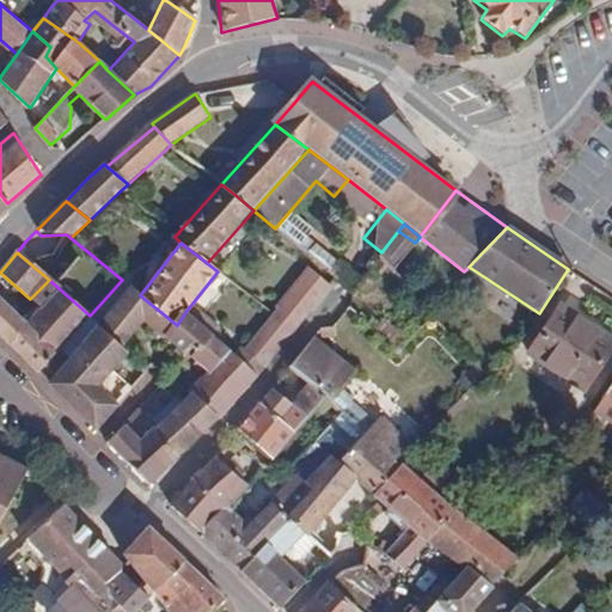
[(349,267),(341,258),(330,271),(337,277),(340,280),(349,267)]
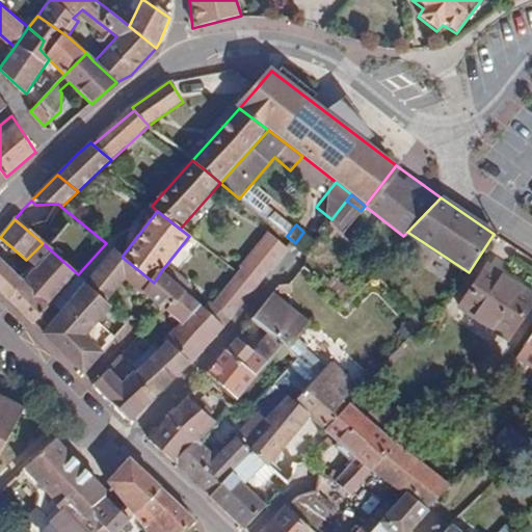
[(286,249),(268,236),(241,269),(258,285),(286,249)]
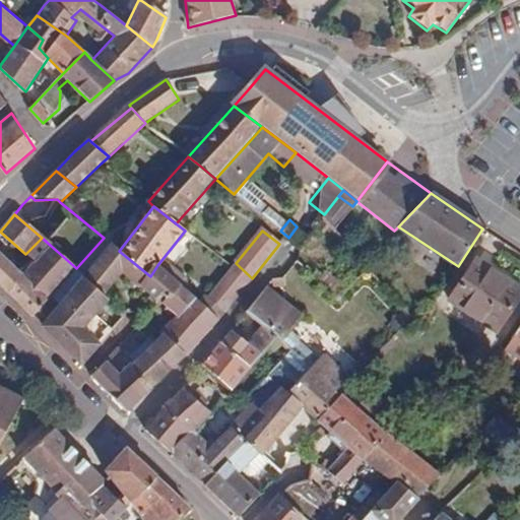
[(48,300),(50,302),(74,271),(76,268),(50,245),(23,274),(0,252),(0,285),(31,317),(48,300)]
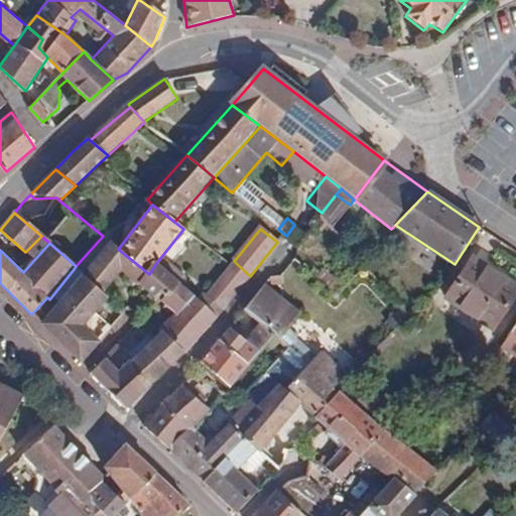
[(136,285),(139,283),(158,300),(179,282),(156,263),(149,274),(118,249),(111,243),(82,276),(102,293),(119,272),(136,285)]
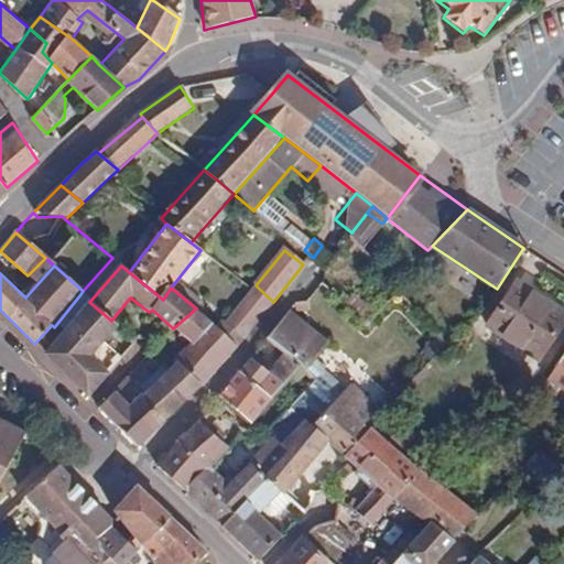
[(486,324),(538,359),(563,317),(563,312),(514,280),(486,324)]
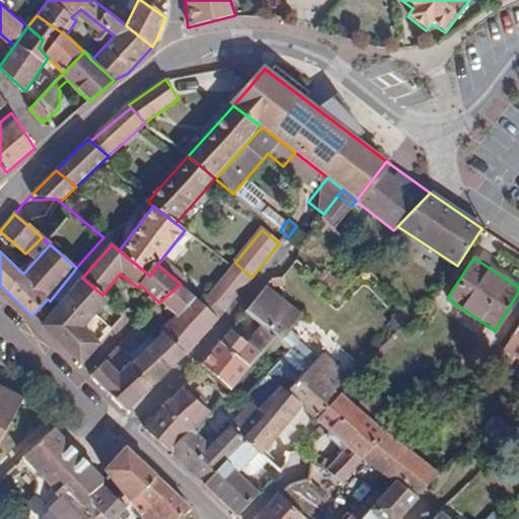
[(291,303),(291,304),(313,322),(338,297),(315,275),(298,260),(274,288),(276,289),(291,303)]
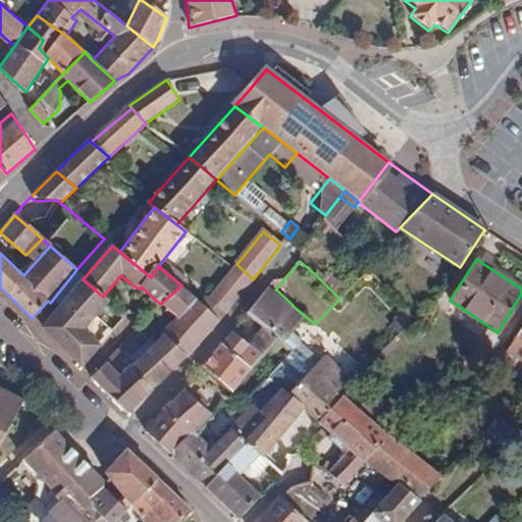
[(233,269),(209,299),(225,315),(232,305),(253,279),(237,264),(233,269)]
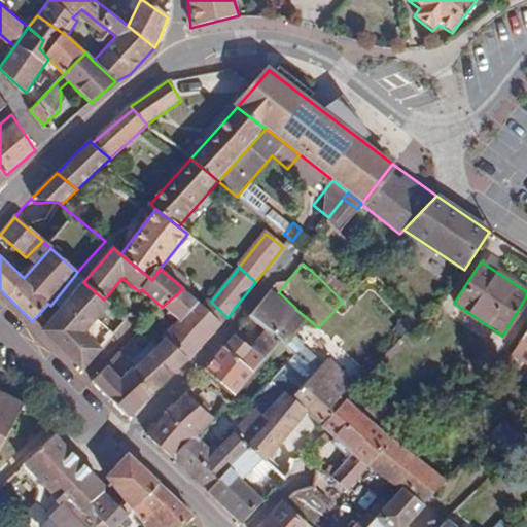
[(109,305),(104,300),(83,282),(57,313),(41,331),(82,372),(102,350),(84,334),(109,305)]
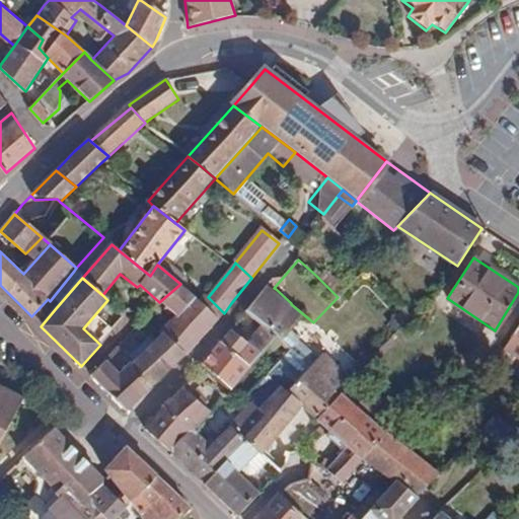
[(218,320),(191,293),(180,284),(159,302),(174,316),(160,329),(164,334),(187,356),(218,320)]
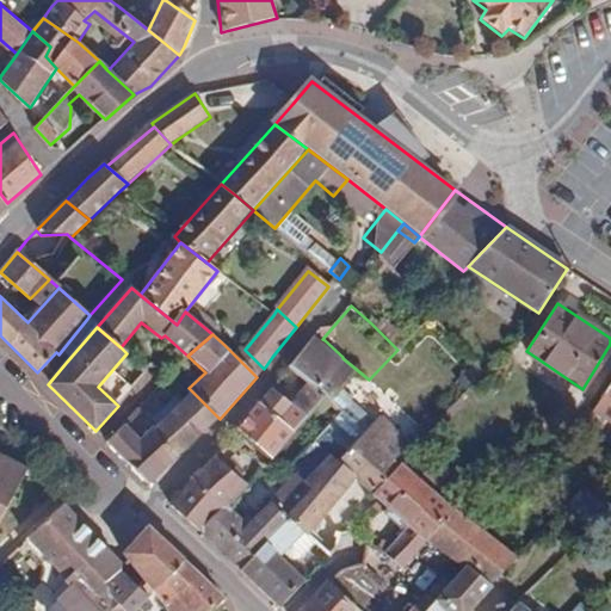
[(343,357),(325,340),(316,352),(335,369),(343,358),(343,357)]
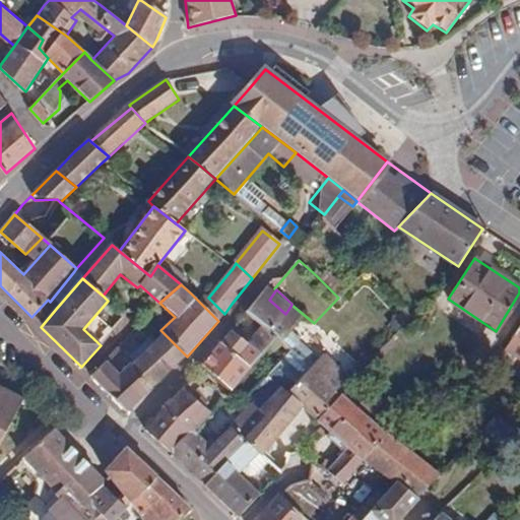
[(56,309),(50,302),(48,300),(31,317),(41,327),(56,309)]
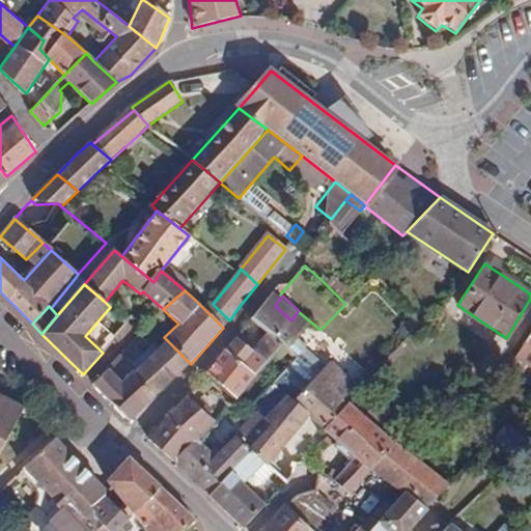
[(291,320),(275,306),(260,307),(250,319),(267,332),(283,344),(296,324),(291,320)]
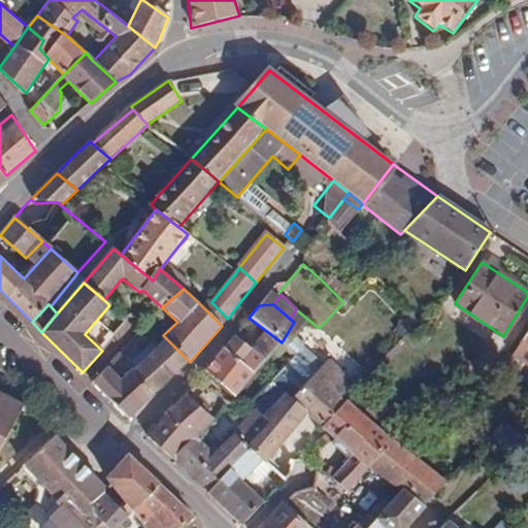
[(265,330),(251,348),(235,334),(224,349),(255,373),(282,342),(265,330)]
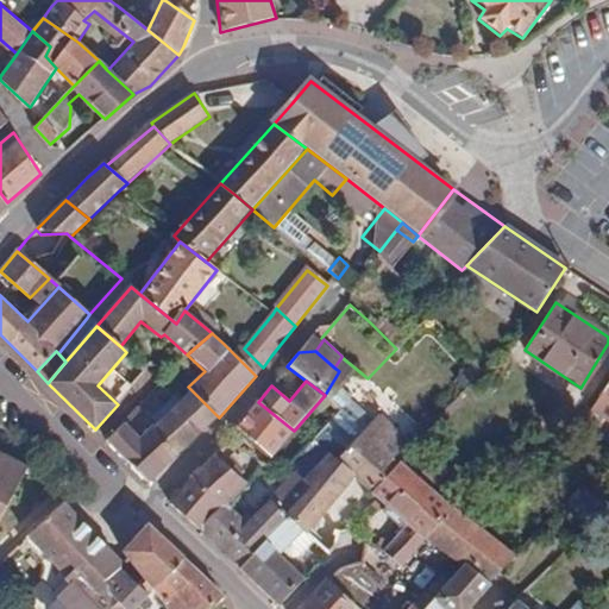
[(179,456),(219,418),(193,391),(183,400),(161,419),(156,414),(148,421),(179,456)]
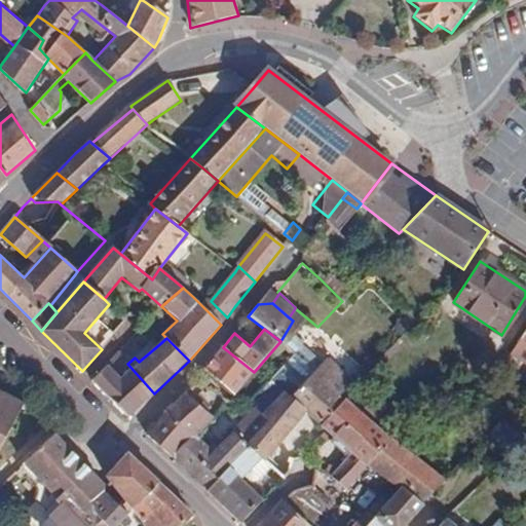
[(158,345),(153,340),(135,358),(139,362),(158,345)]
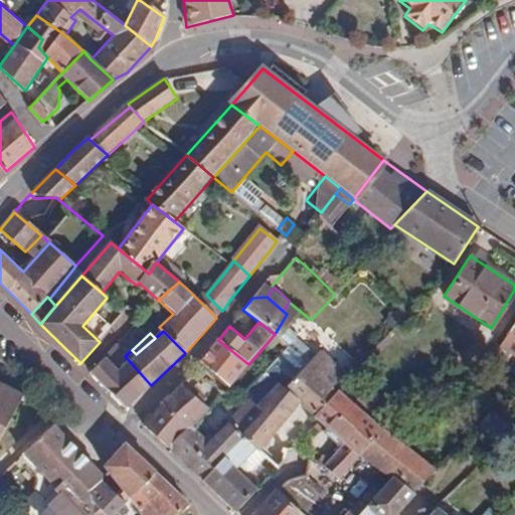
[(230,385),(248,364),(218,340),(211,349),(200,362),(230,385)]
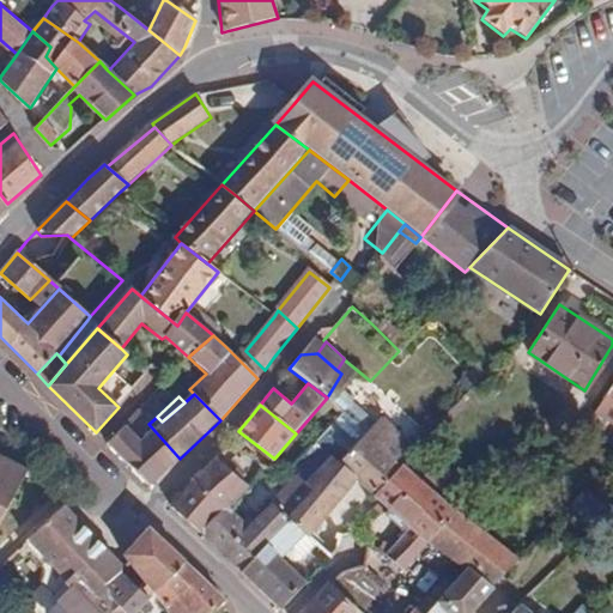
[(402,466),(398,461),(412,445),(382,419),(340,462),(328,453),(302,480),(313,489),(308,495),(287,519),(305,535),(308,536),(357,478),(375,495),(402,466)]
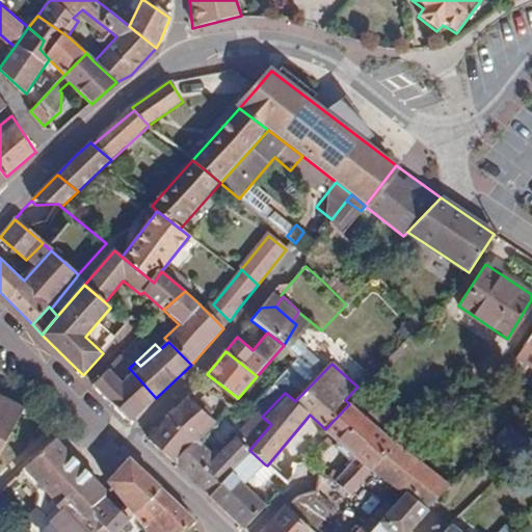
[(128,377),(123,381),(109,370),(94,386),(132,421),(156,398),(129,368),(124,373),(128,377)]
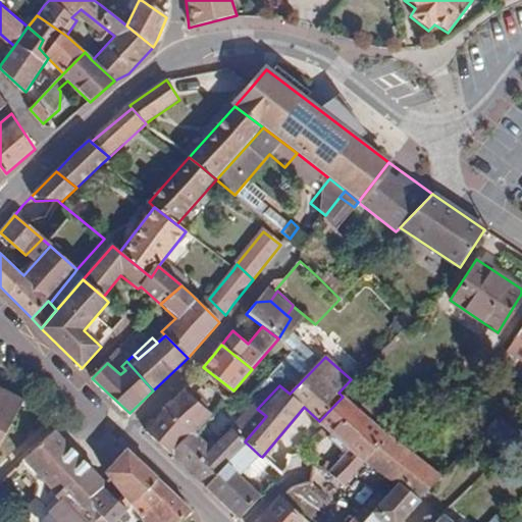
[(0,444),(23,401),(0,388),(0,444)]
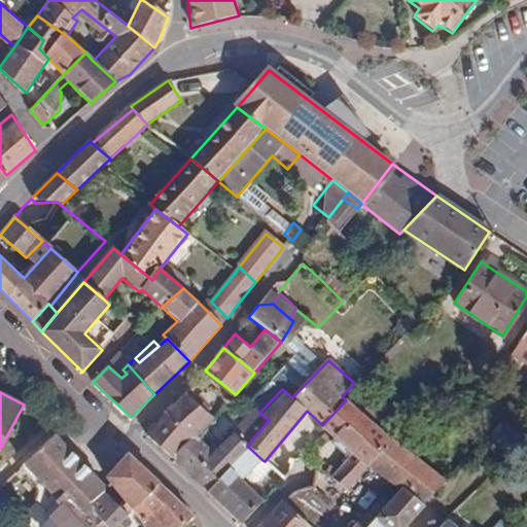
[(195,437),(213,418),(185,392),(147,434),(175,460),(195,437)]
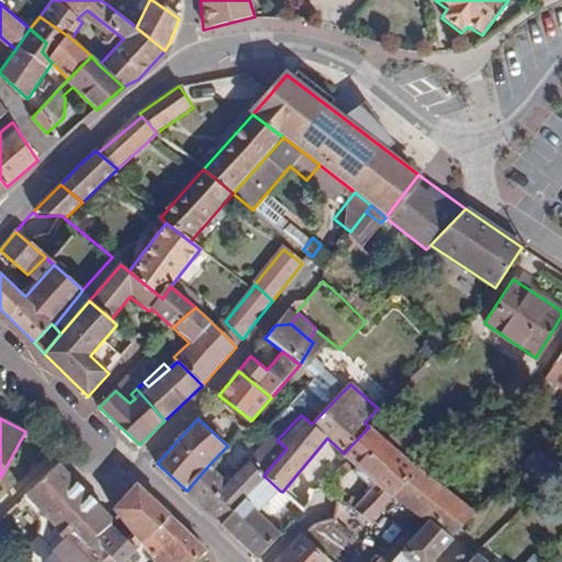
[(370,523),(393,497),(418,469),(400,454),(369,427),(344,453),(349,459),(377,484),(372,490),(356,508),(370,523)]
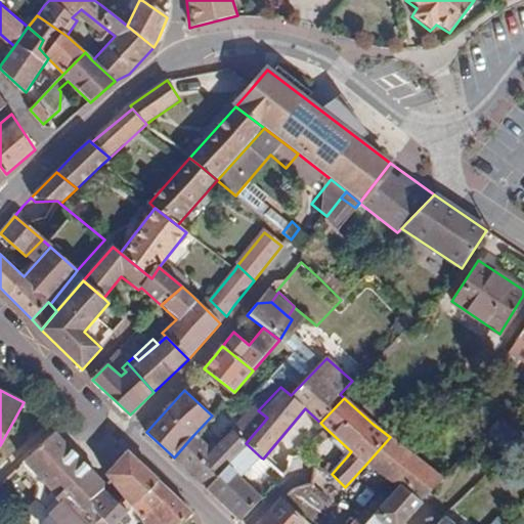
[(213,442),(207,447),(193,435),(174,457),(207,489),(246,443),(263,423),(251,411),(217,445),(213,442)]
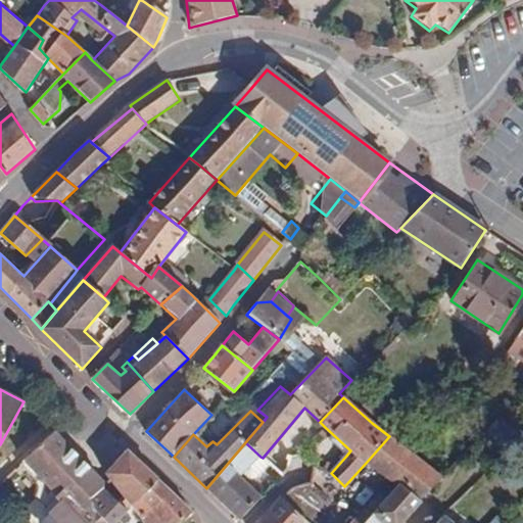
[(513,428),(506,420),(502,416),(485,432),(506,452),(516,441),(521,437),(513,428)]
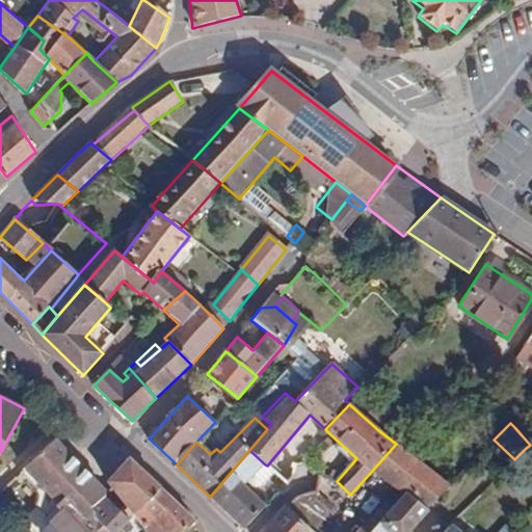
[(330,434),(325,441),(352,463),(356,458),(330,434)]
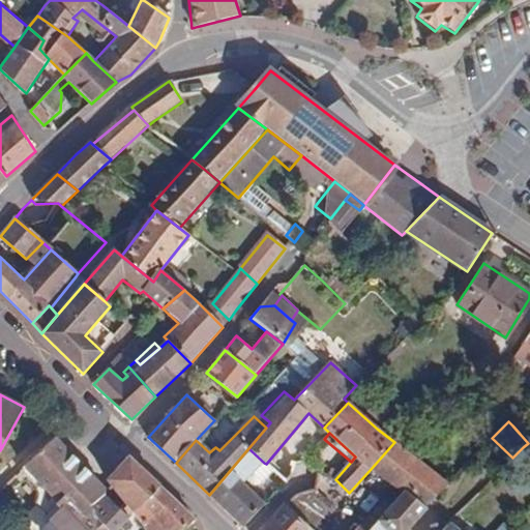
[(100,486),(55,438),(24,467),(58,502),(62,499),(67,503),(69,502),(81,514),(104,496),(104,489),(100,486)]
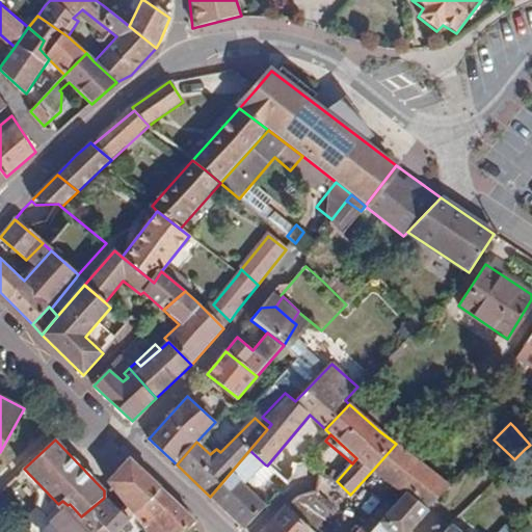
[(428,510),(449,485),(396,444),(372,471),(403,495),(405,493),(428,510)]
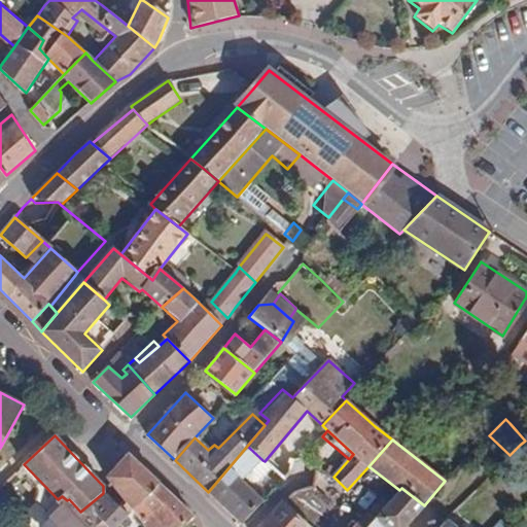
[(243,480),(262,460),(247,446),(208,492),(241,524),(264,501),(243,480)]
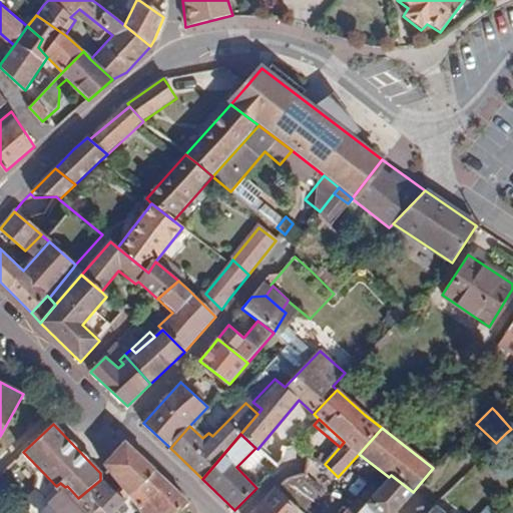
[(273,438),(266,454),(281,461),(289,445),(273,438)]
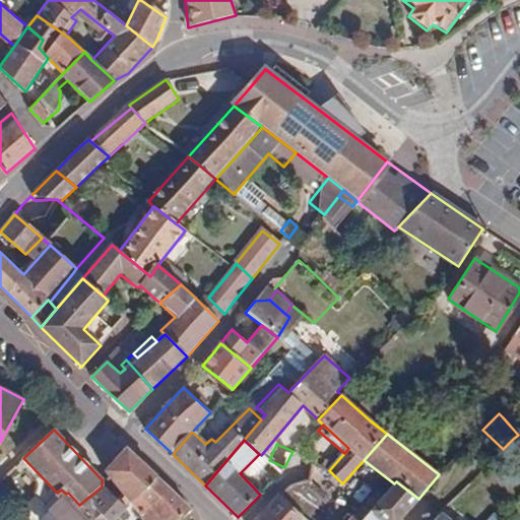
[(165,483),(127,448),(105,471),(125,496),(138,512),(165,483)]
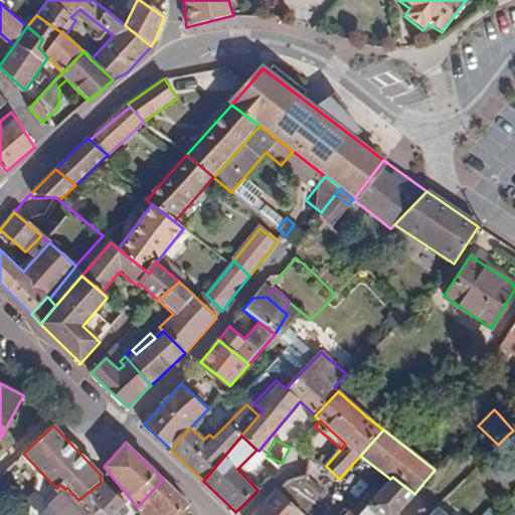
[(303,513),(323,493),(306,477),(288,482),(280,490),(303,513)]
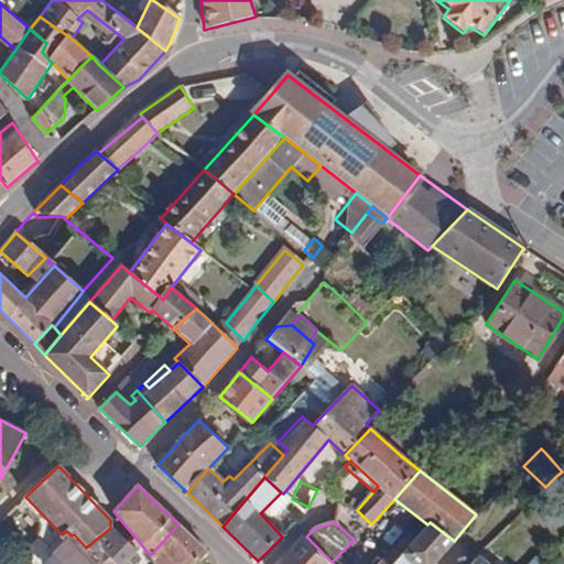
[(433,563),(454,541),(430,522),(427,524),(394,563),(433,563)]
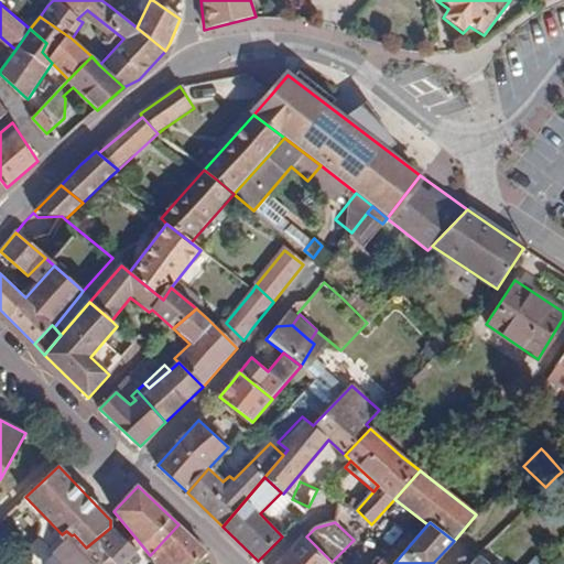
[(195,563),(202,559),(207,553),(179,524),(150,555),(141,563),(195,563)]
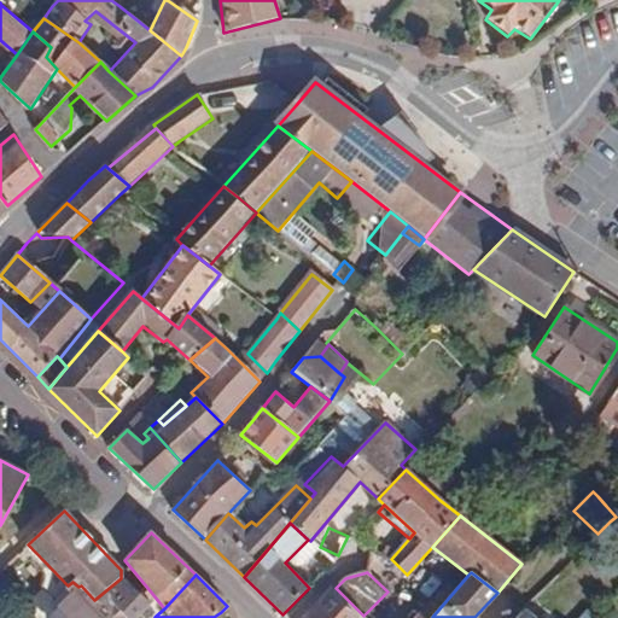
[(149,589),(141,596),(121,578),(94,600),(81,586),(79,587),(48,617),(155,617),(164,608),(149,589)]
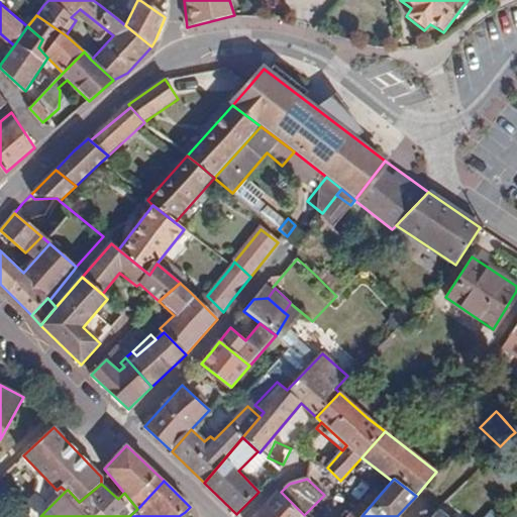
[(306,516),(304,515),(281,492),(253,516),(306,516)]
